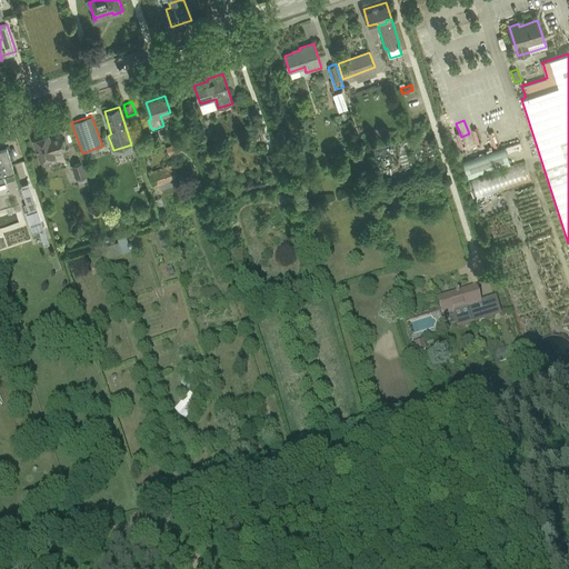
[(33,139),(41,161),(56,156),(55,153),(67,149),(61,135),(50,139),(48,133),(33,139)]
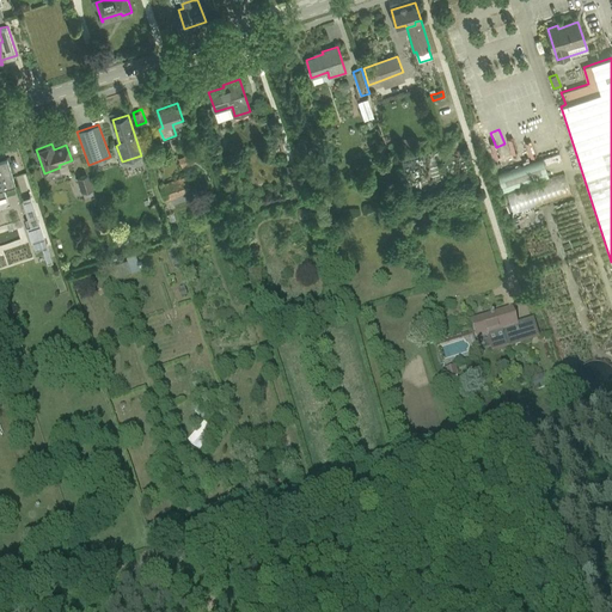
[(193,153),(179,158),(181,163),(194,158),(193,153)]
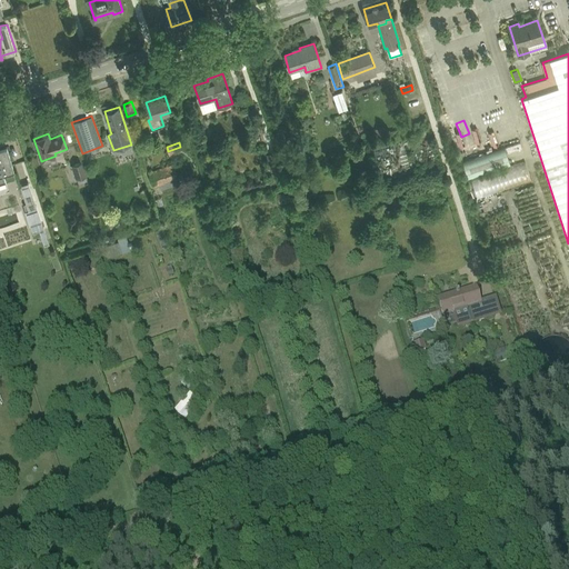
[(468,178),(510,163),(505,147),(462,161),(468,178)]
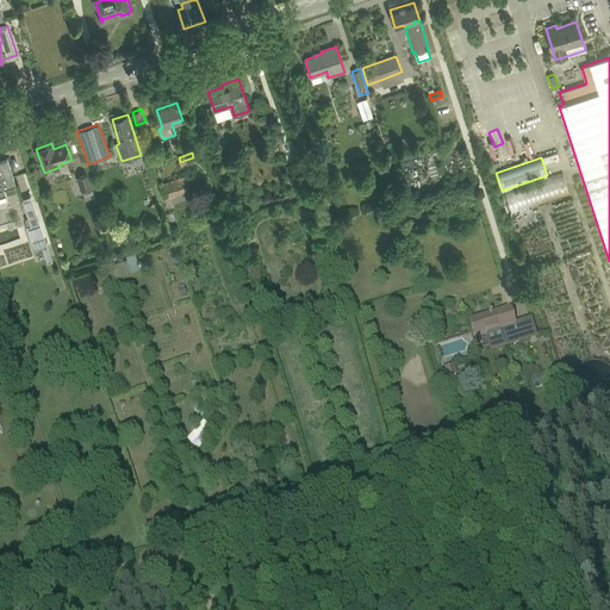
[(0,195),(6,194),(4,187),(16,184),(7,159),(0,160),(0,195)]
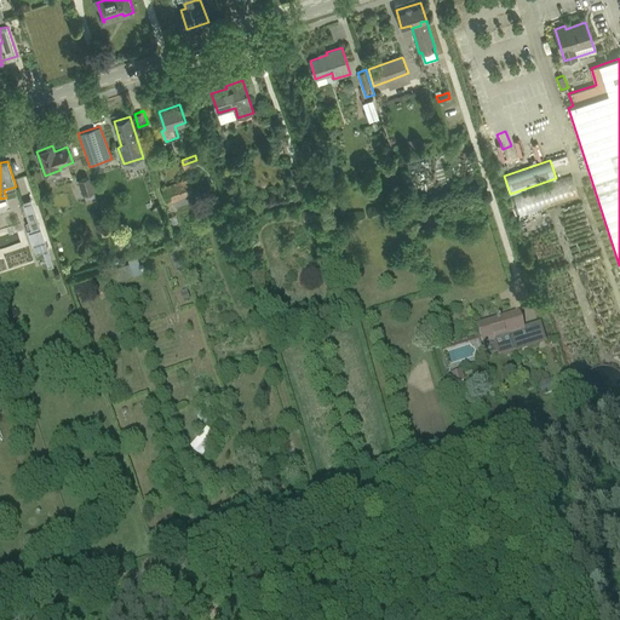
[(91,176),(79,181),(82,195),(84,195),(95,191),(96,191),(91,176)]
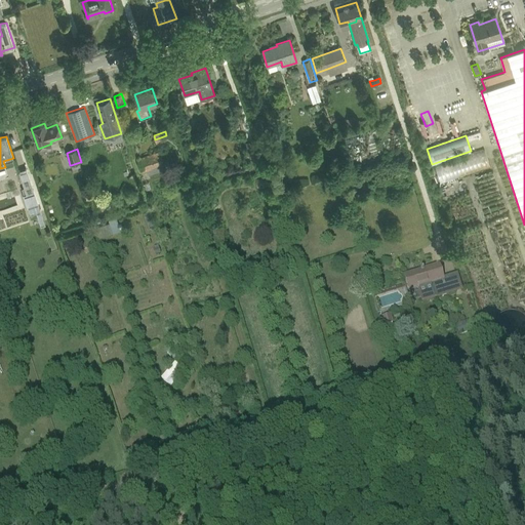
[(435,165),(441,183),(490,166),(484,149),(435,165)]
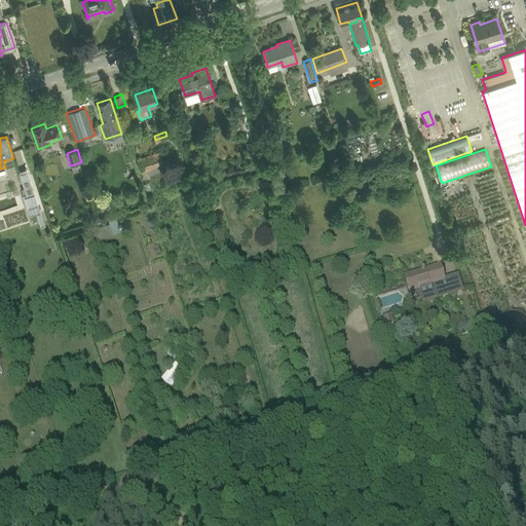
[(160,151),(137,159),(141,172),(147,170),(164,163),(160,151)]
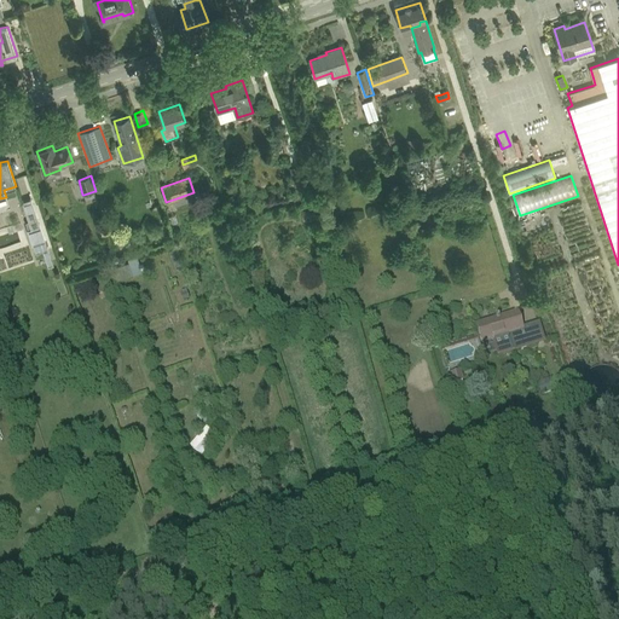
[(29,230),(34,243),(46,239),(32,198),(23,201),(32,229),(29,230)]
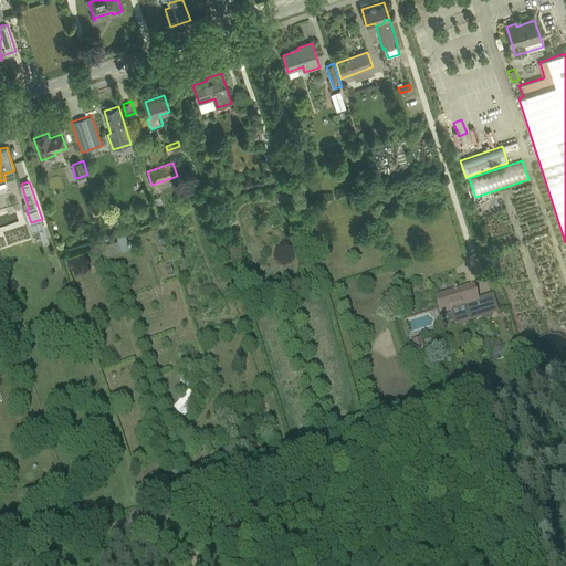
[(119,228),(118,226),(122,220),(115,217),(112,222),(112,223),(106,226),(108,231),(119,228)]
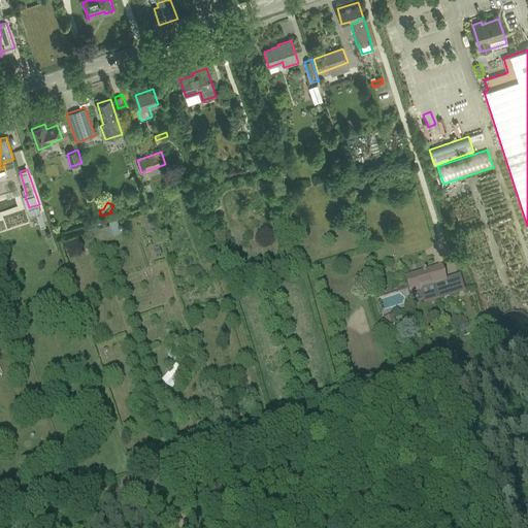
[(41,212),(37,215),(41,228),(46,227),(41,212)]
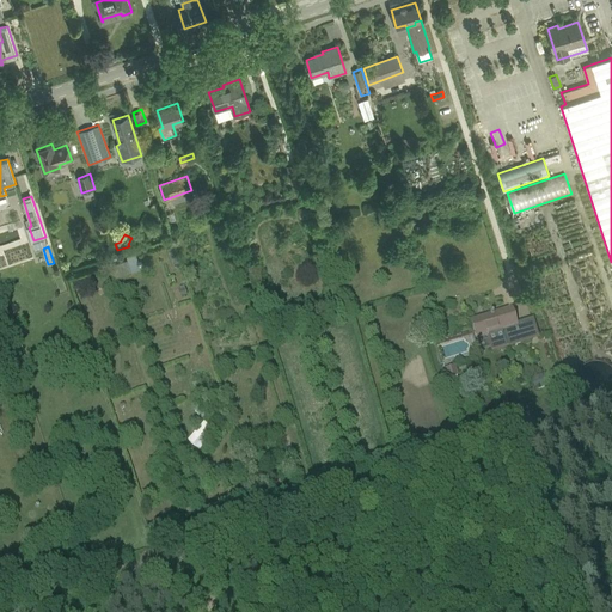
[(129,259),(122,261),(127,273),(133,270),(129,259)]
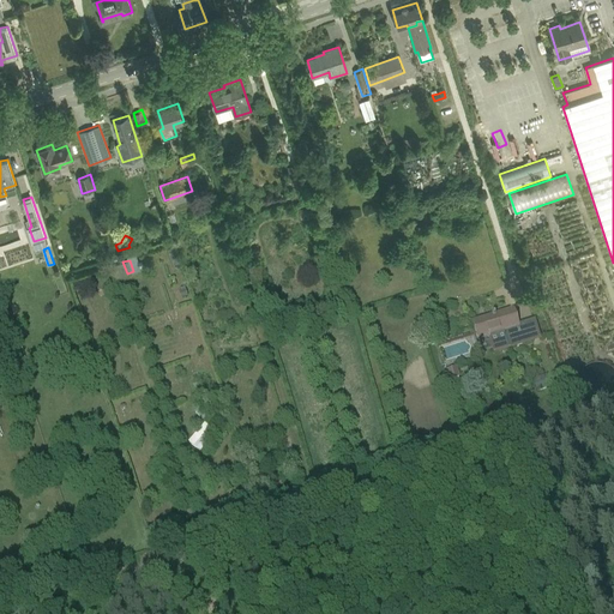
[(492,318),(471,324),(477,342),(487,338),(503,333),(509,350),(523,345),(518,329),(517,327),(512,311),(494,317),(494,315),(491,317),(492,318)]
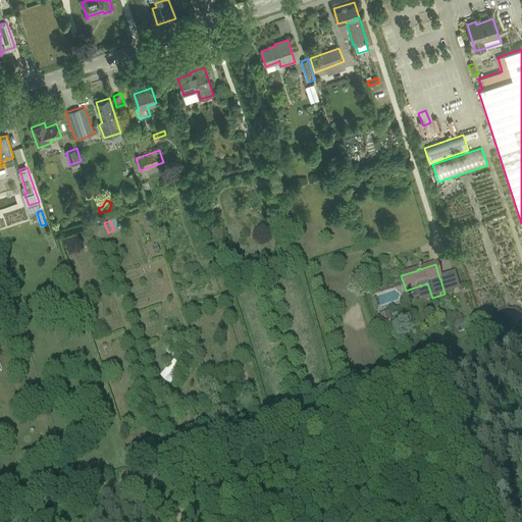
[(379,316),(381,324),(390,322),(387,313),(379,316)]
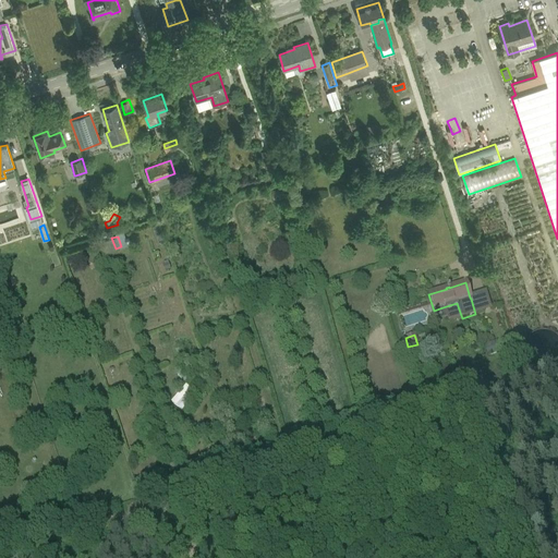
[(14,336),(2,339),(5,351),(17,347),(14,336)]
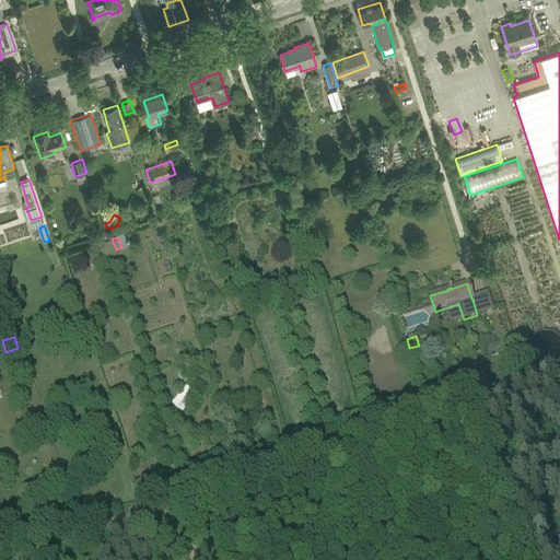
[(496,345),(486,348),(490,359),(500,356),(496,345)]
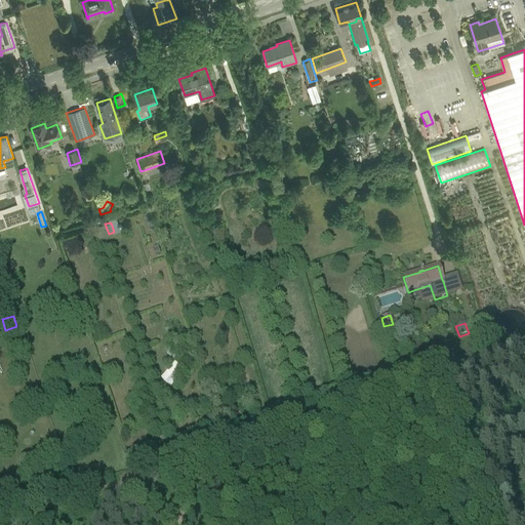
[(169,352),(166,355),(173,360),(175,357),(169,352)]
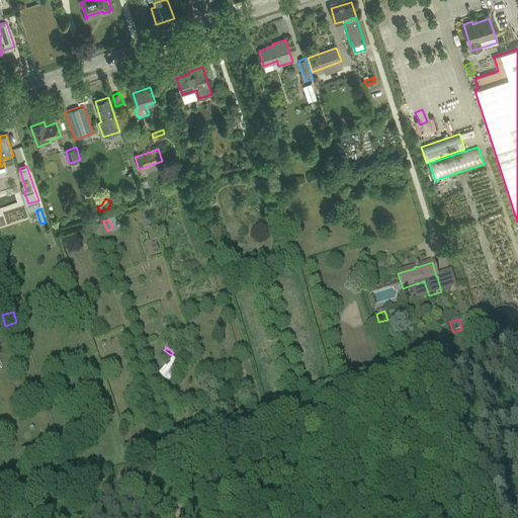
[(171,369),(166,365),(158,374),(168,382),(183,365),(178,361),(171,369)]
